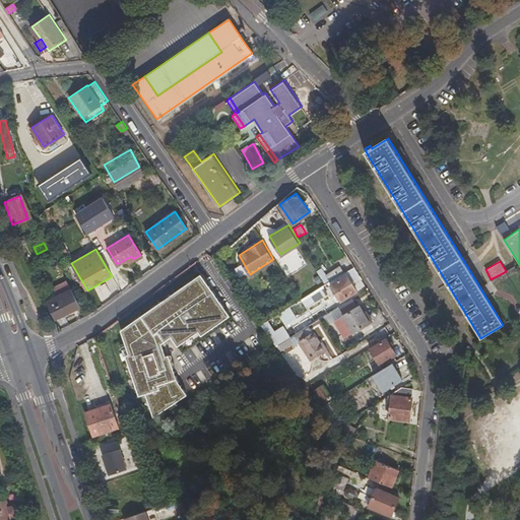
[(243,263),(236,268),(242,277),(249,273),(243,263)]
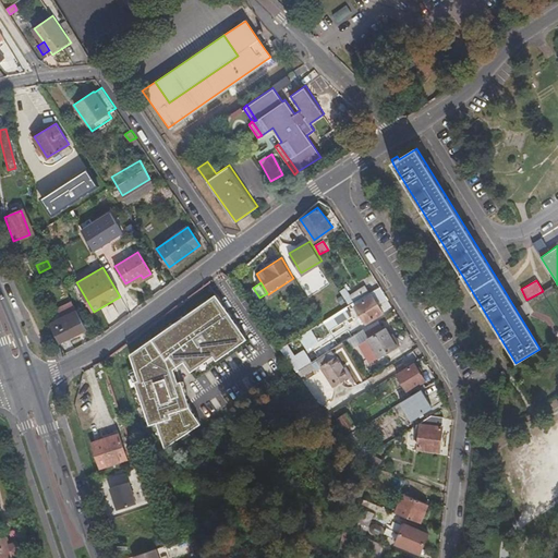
[(351,293),(354,300),(368,291),(364,284),(351,293)]
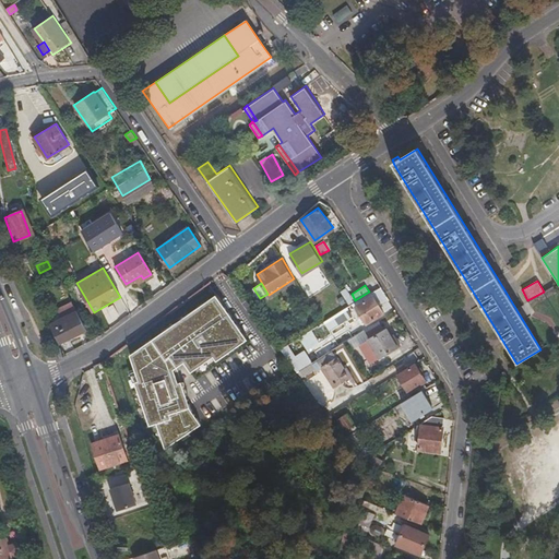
[(154,420),(156,427),(161,438),(164,445),(180,435),(188,429),(200,421),(190,405),(175,365),(182,360),(190,370),(197,365),(212,354),(215,359),(223,354),(221,352),(236,341),(237,344),(247,337),(215,293),(209,298),(198,305),(188,311),(178,319),(173,322),(162,330),(150,337),(152,341),(144,345),(143,343),(128,353),(132,366),(129,368),(133,380),(137,390),(140,402),(141,406),(145,418),(147,424),(154,420)]
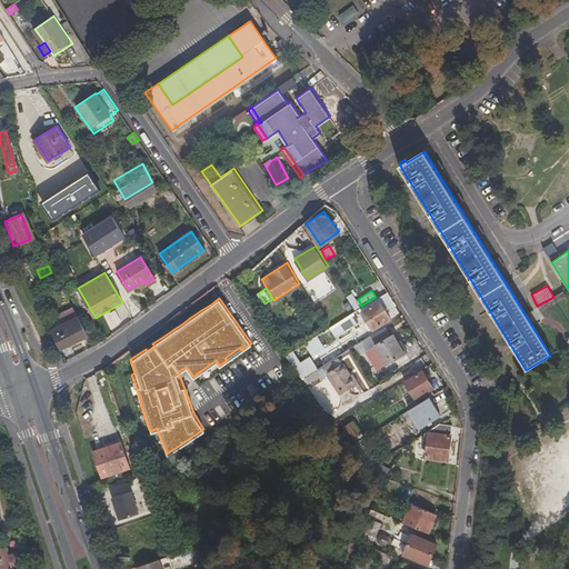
[(390,316),(379,299),(361,309),(372,327),(390,316)]
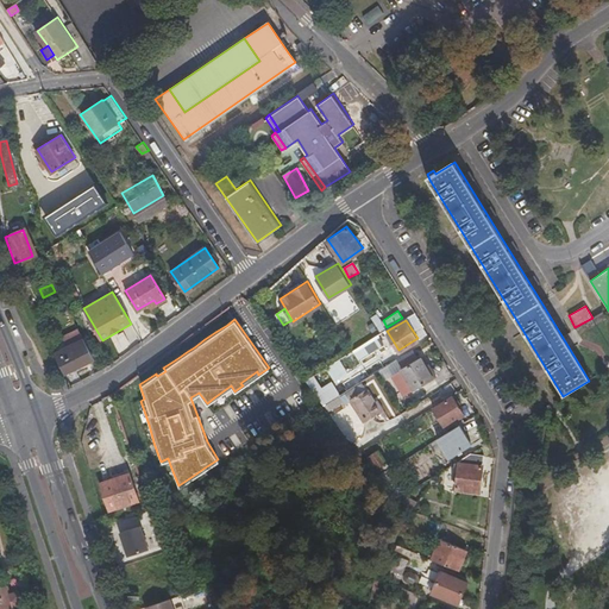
[(349,374),(362,368),(357,359),(385,344),(381,336),(339,357),(349,374)]
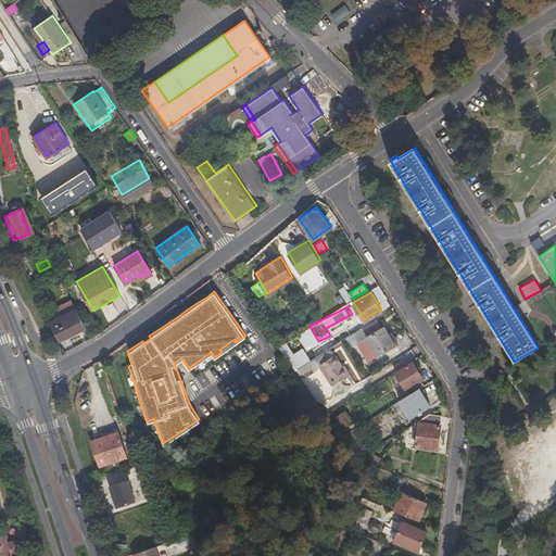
[(85,327),(75,307),(65,312),(49,320),(59,340),(75,331),(85,327)]
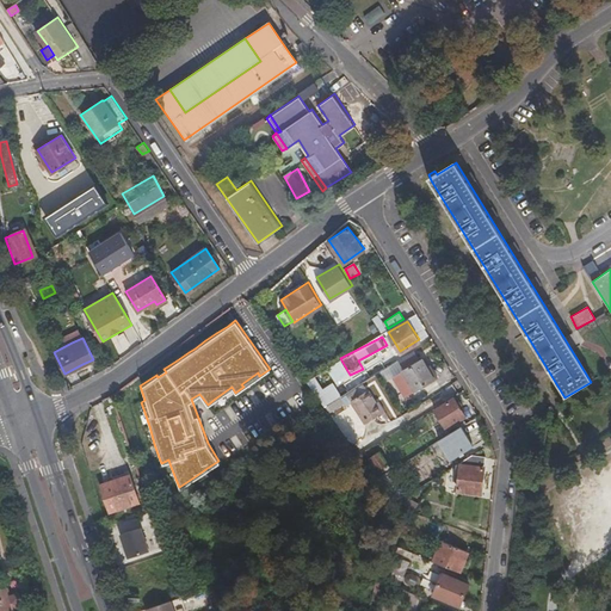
[(195,349),(205,340),(204,339),(192,346),(195,349)]
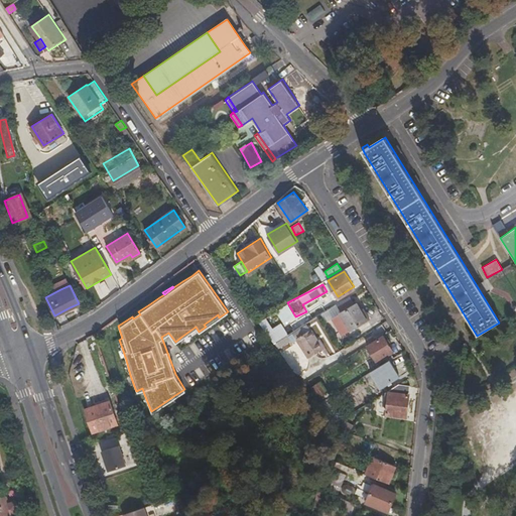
[(149,304),(159,297),(157,296),(148,302),(149,304)]
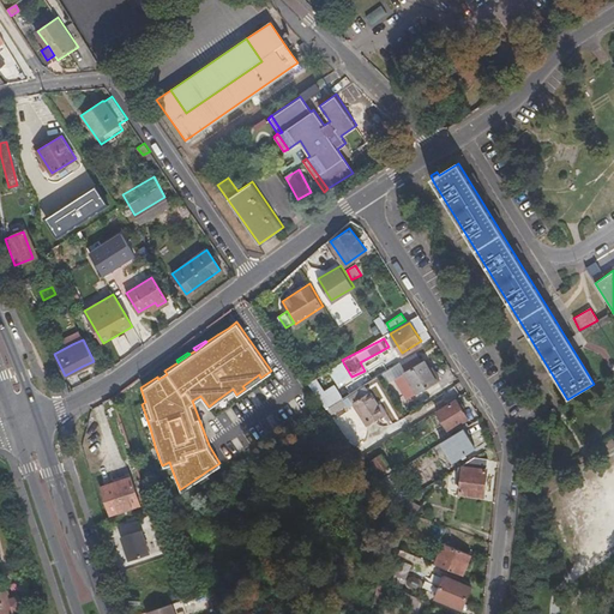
[(435,378),(423,357),(404,371),(416,391),(435,378)]
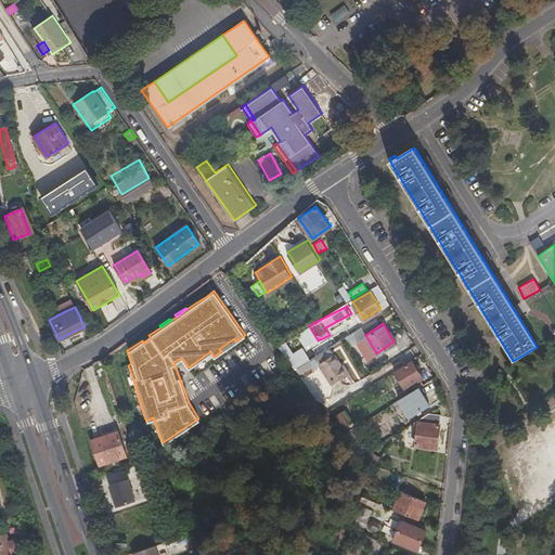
[(141,338),(142,340),(143,343),(151,338),(149,335),(147,334),(141,338)]
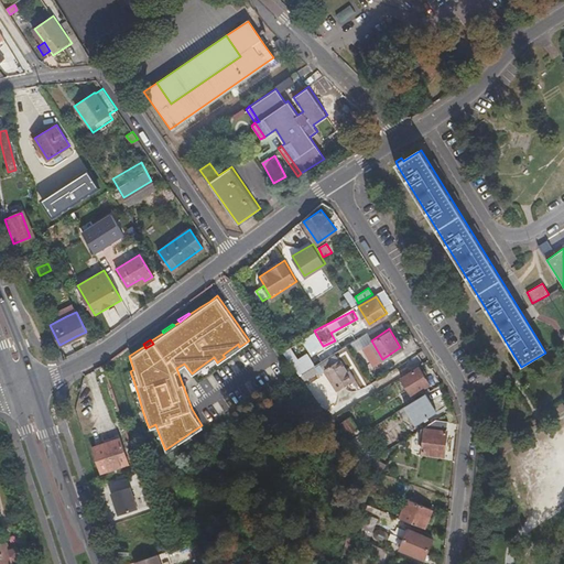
[(223,355),(225,357),(226,359),(240,348),(239,347),(238,344),(223,355)]
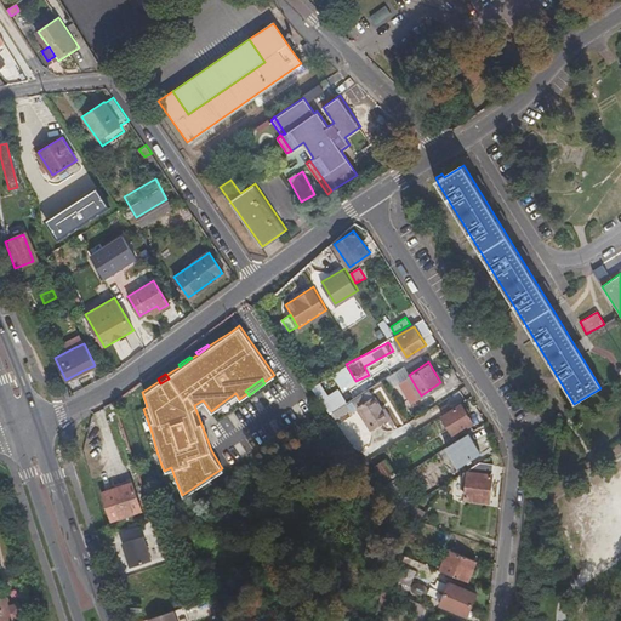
[(222,410),(239,399),(235,393),(218,405),(222,410)]
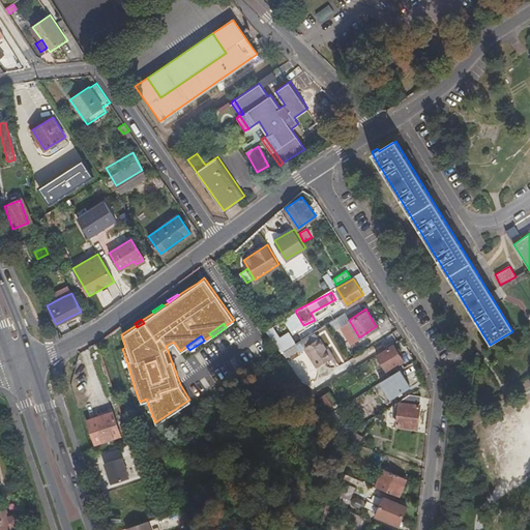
[(325,349),(318,337),(302,347),(315,366),(332,356),(327,347),(325,349)]
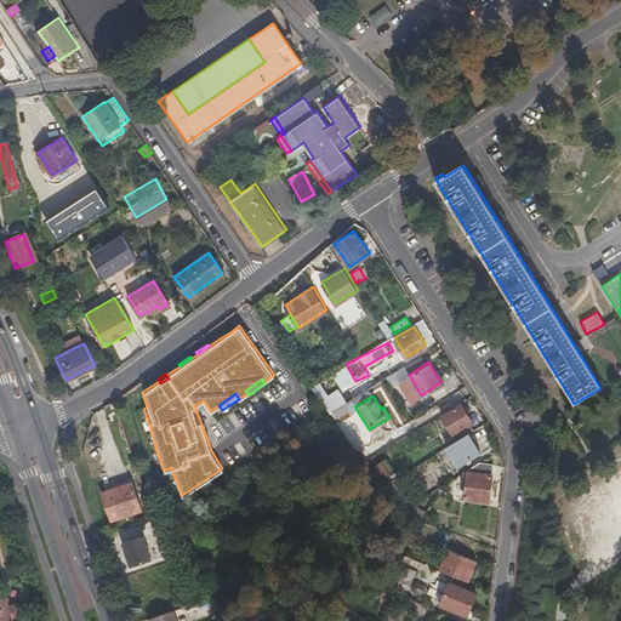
[(472,421),(461,403),(442,415),(453,433),(472,421)]
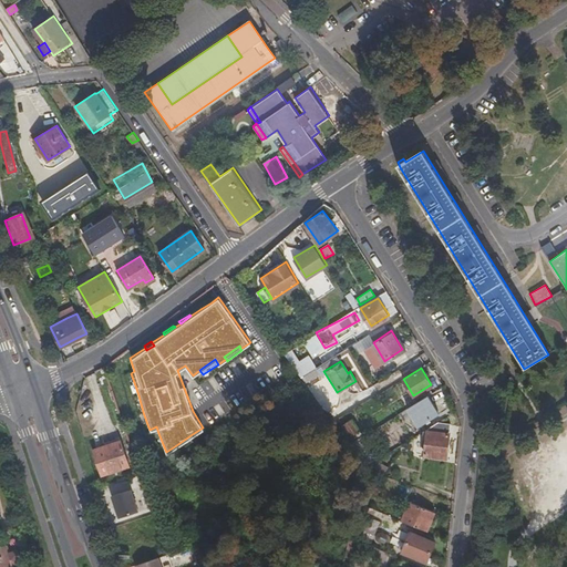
[(437,413),(426,394),(406,408),(418,425),(437,413)]
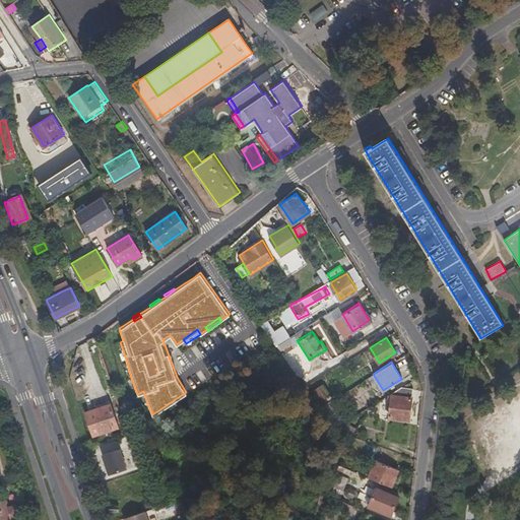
[(322,401),(332,395),(325,383),(314,389),(322,401)]
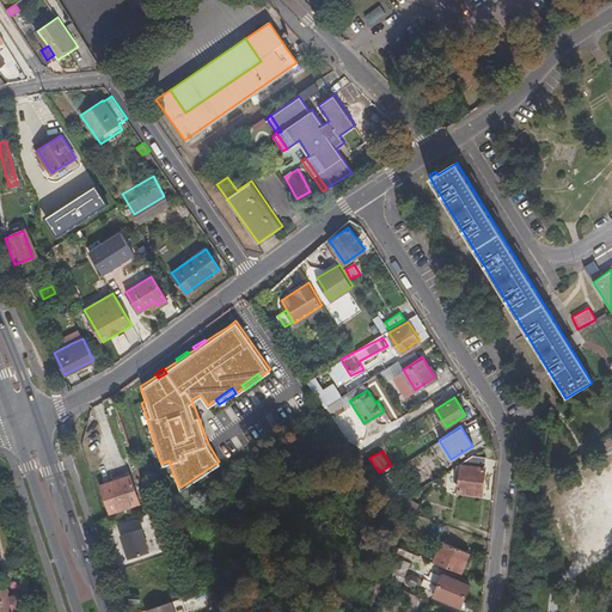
[(485,457),(473,454),(461,461),(458,490),(481,494),(485,457)]
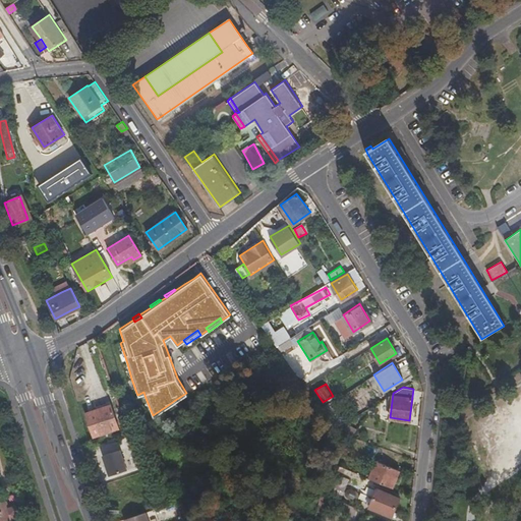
[(110,404),(83,412),(92,437),(118,427),(110,404)]
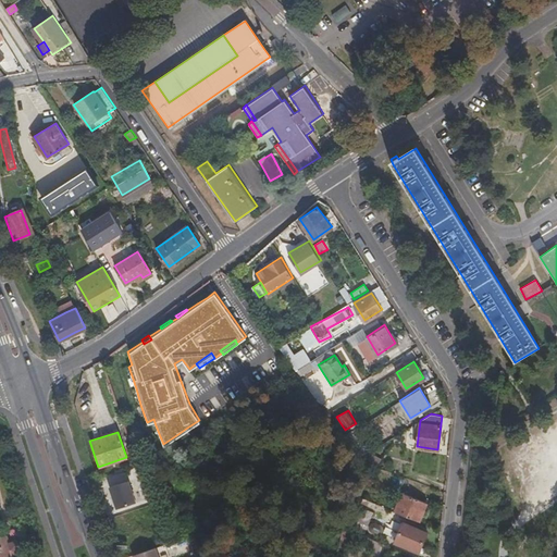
[(371,450),(357,459),(371,465),(375,453),(371,450)]
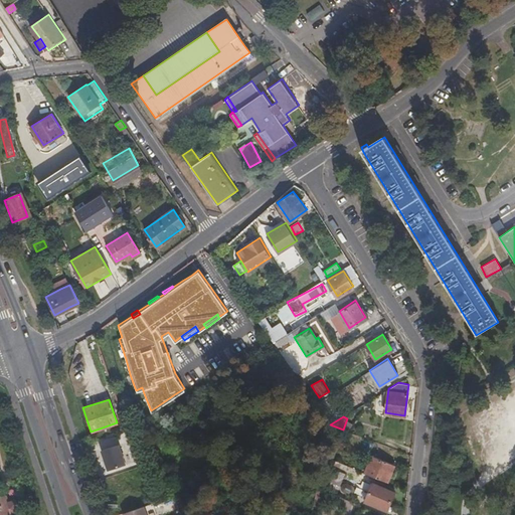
[(119,443),(103,448),(109,468),(126,463),(119,443)]
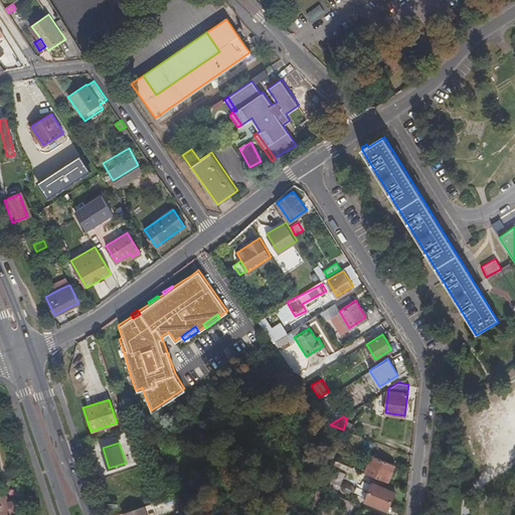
[(372,456),(365,473),(386,482),(393,464),(372,456)]
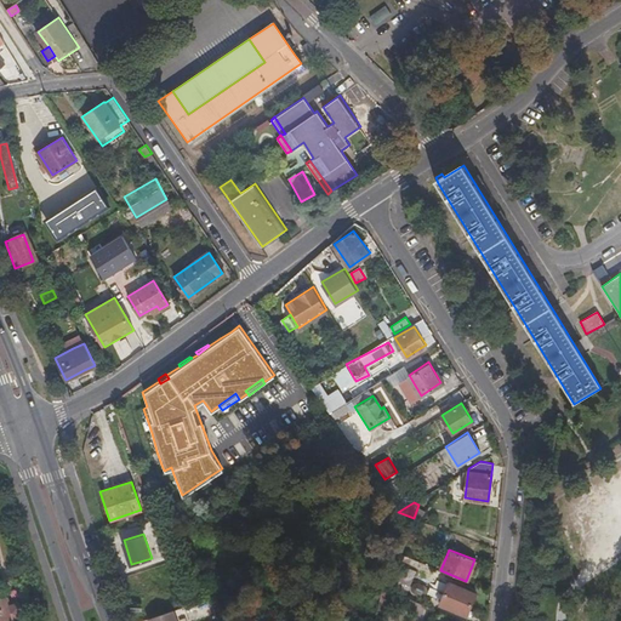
[(398,564),(394,571),(410,580),(414,571),(398,564)]
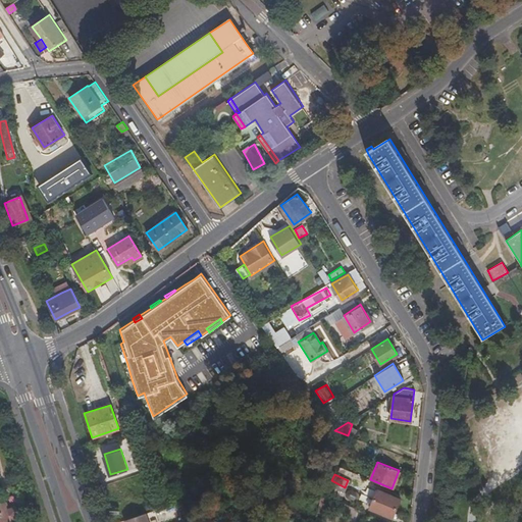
[(343,491),(345,487),(331,480),(328,485),(343,491)]
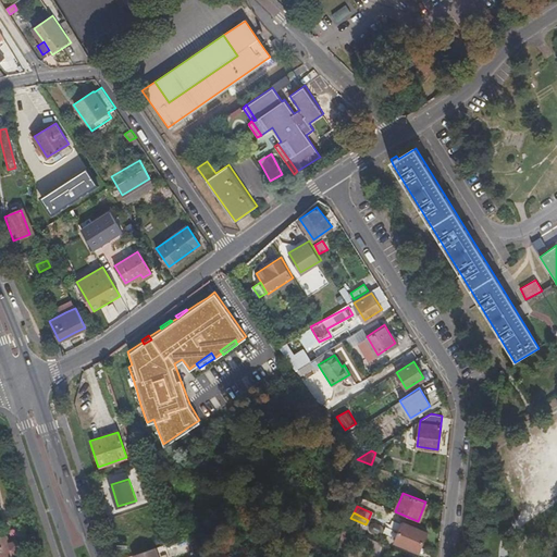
[(386,521),(384,527),(420,543),(424,532),(401,522),(399,528),(386,521)]
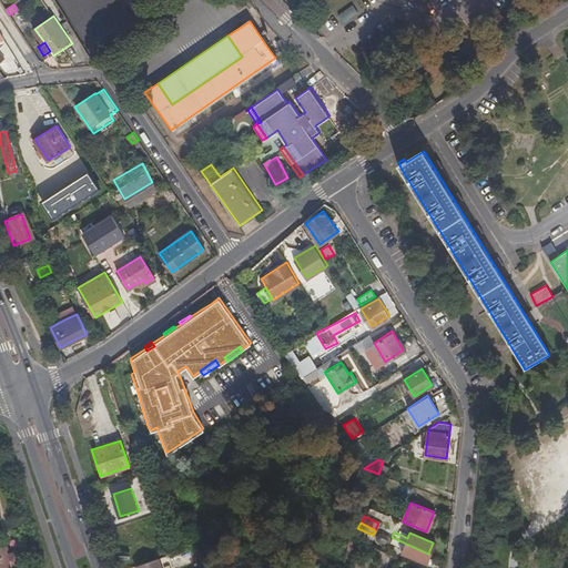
[(353,549),(357,539),(348,536),(346,547),(353,549)]
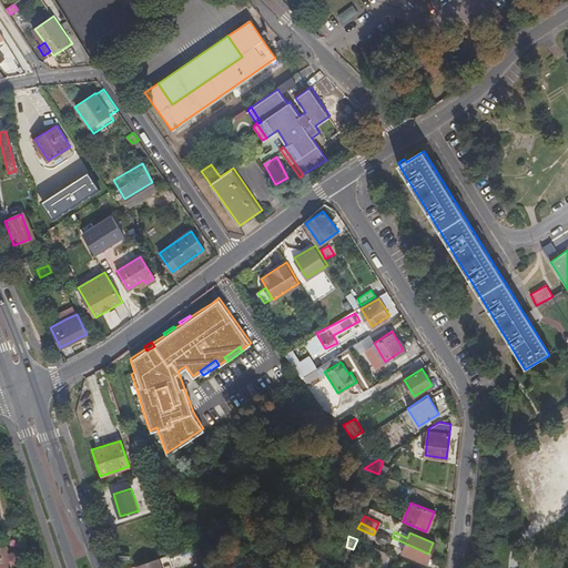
[(425,564),(428,554),(392,537),(388,544),(397,547),(399,543),(405,545),(402,554),(425,564)]
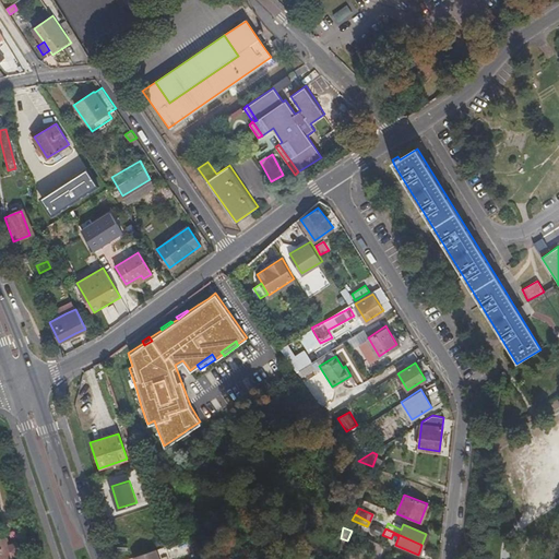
[(11,558),(7,537),(0,538),(0,558),(11,558)]
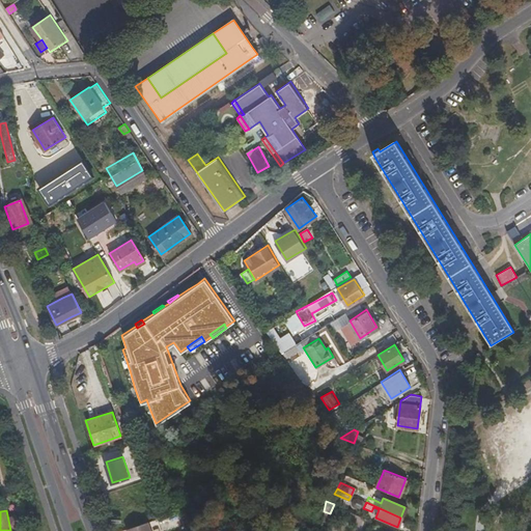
[(150,530),(148,522),(127,528),(127,530),(150,530)]
